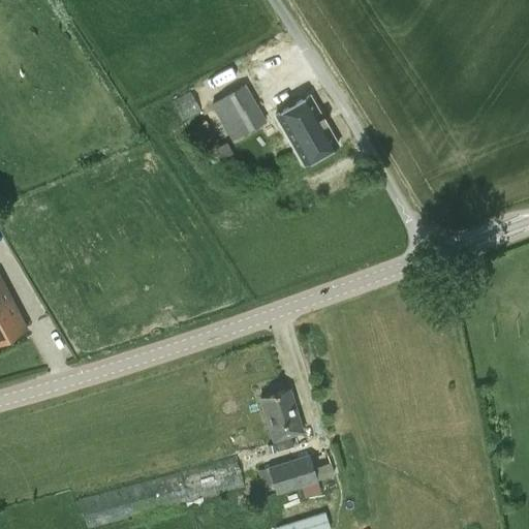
[(231,141),(266,121),(245,84),(211,103),(231,141)]
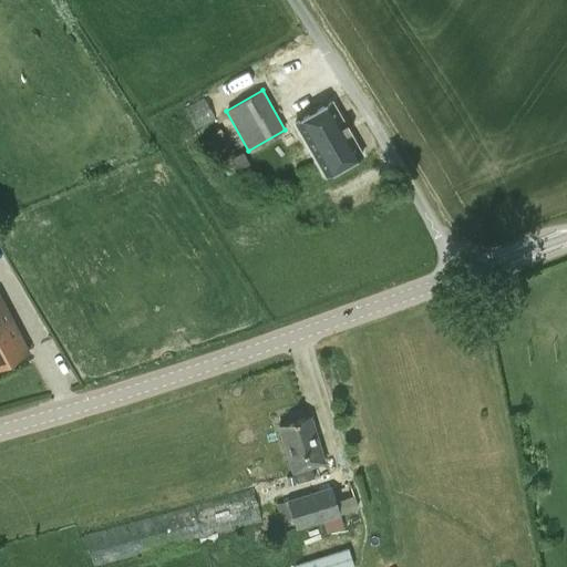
[(194,129),(213,117),(203,99),(184,109),(194,129)]
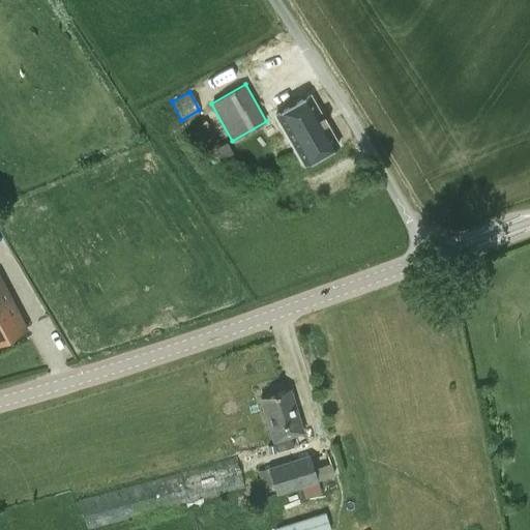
[(304,165),(337,146),(308,96),(275,115),(304,165)]
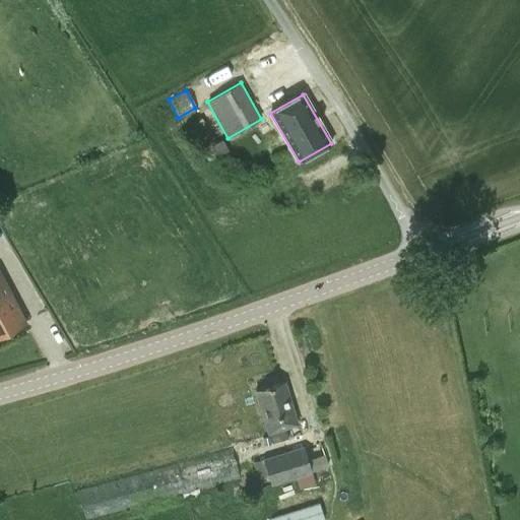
[(196,139),(208,161),(229,150),(222,140),(216,143),(202,118),(191,124),(199,138),(196,139)]
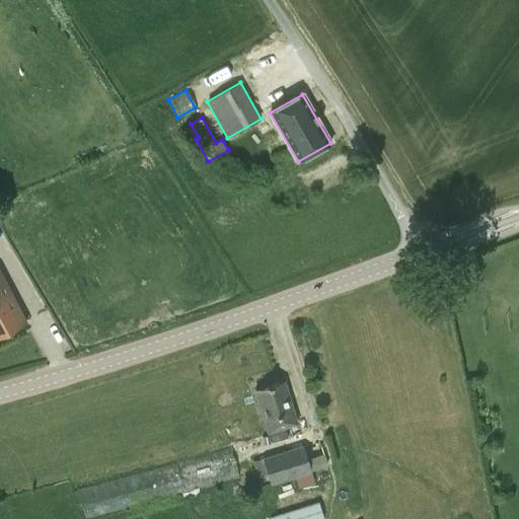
[(0,335),(26,321),(12,294),(0,272),(0,335)]
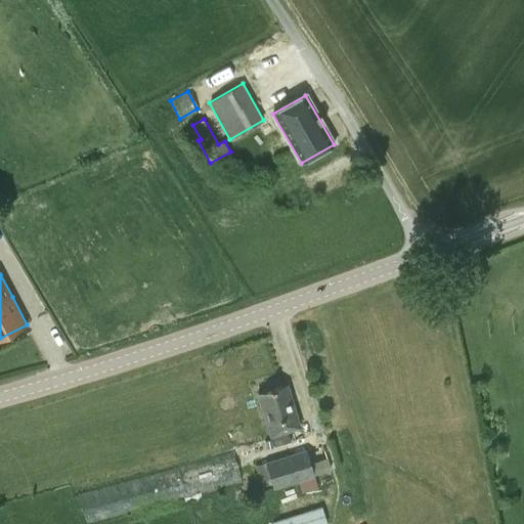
[(270,436),(273,446),(290,441),(287,431),(299,427),(286,385),(257,393),(270,436)]
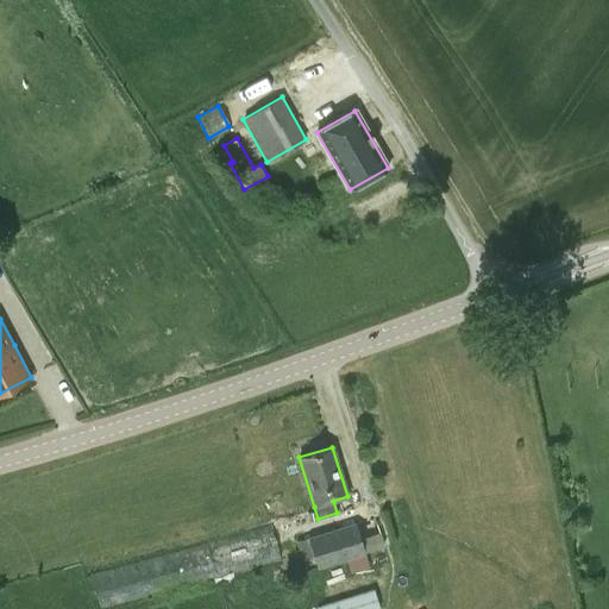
[(296,542),(302,562),(313,557),(318,569),(346,559),(351,573),(370,567),(365,554),(356,523),(307,538),(307,539),(296,542)]
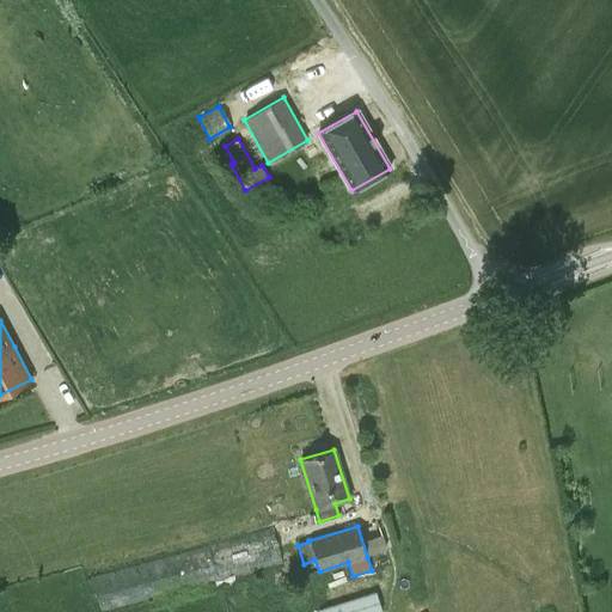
[(98,611),(110,611),(282,565),(271,527),(89,576),(98,611)]
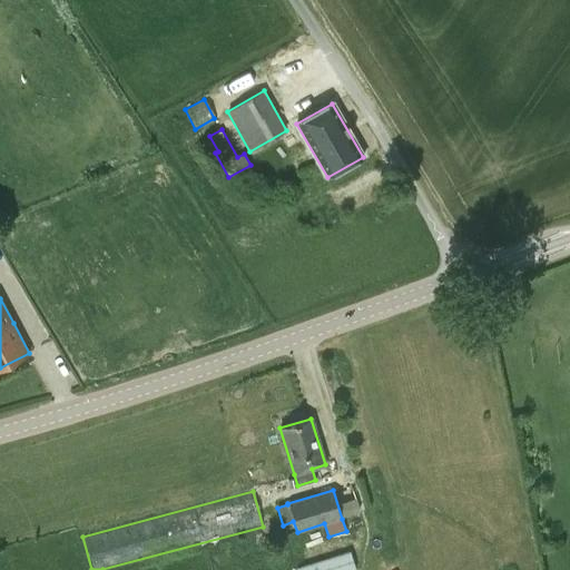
[(337,569),(354,557),(344,543),(310,569),(337,569)]
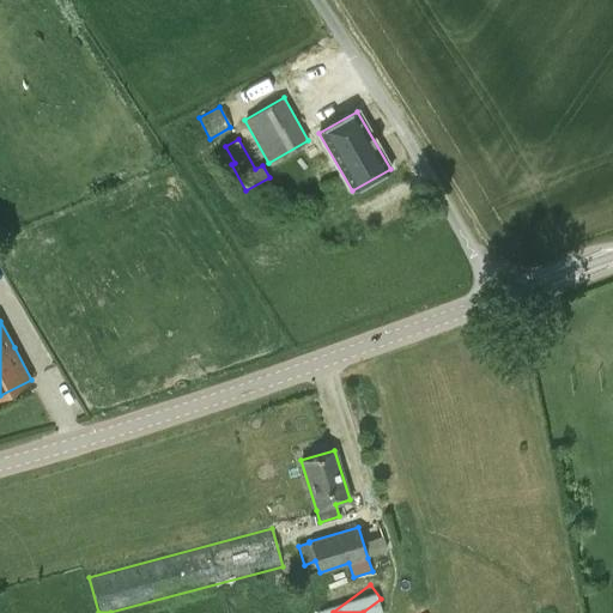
All buildings are outlined.
